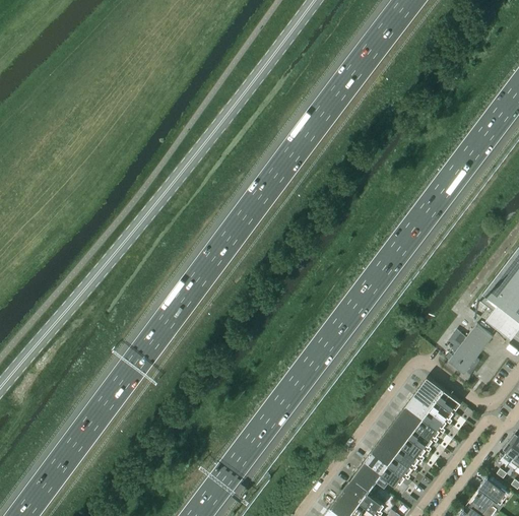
[(518,246),(476,302),(492,314),(484,323),(509,342),(513,337),(518,341),(518,246)]
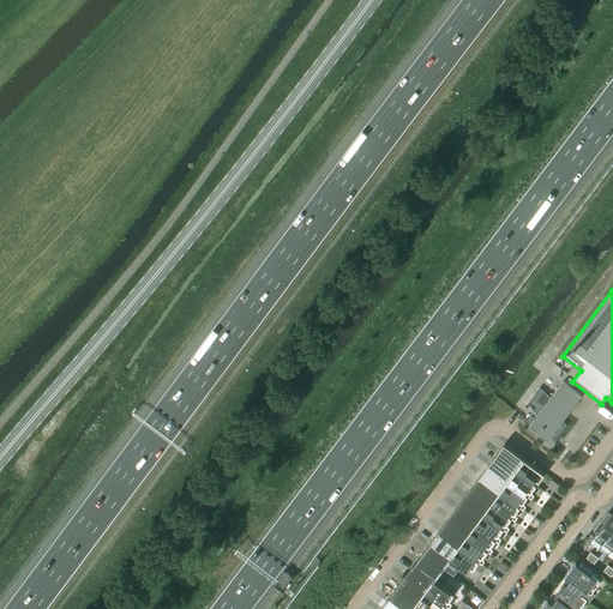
[(581,401),(562,386),(550,402),(542,396),(535,405),(542,411),(523,435),(550,456),(554,451),(553,450),(553,448),(554,447),(554,446),(565,429),(560,426),(581,401)]
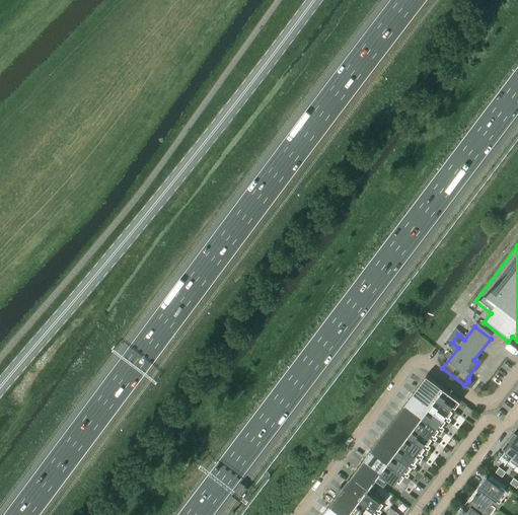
[(435,401),(442,392),(442,391),(426,379),(418,388),(435,401)]
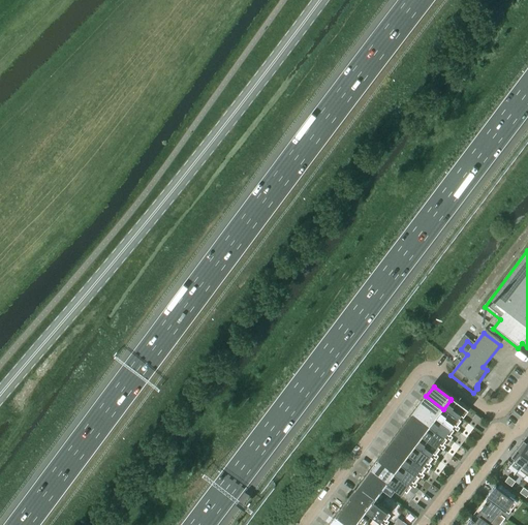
[(437,419),(440,413),(443,409),(426,396),(420,405),(437,419)]
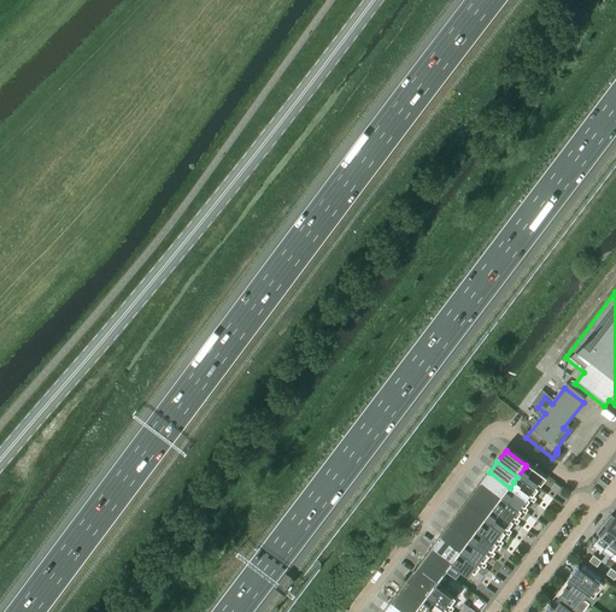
[(526,466),(517,477),(523,482),(534,489),(537,486),(540,488),(546,481),(526,466)]
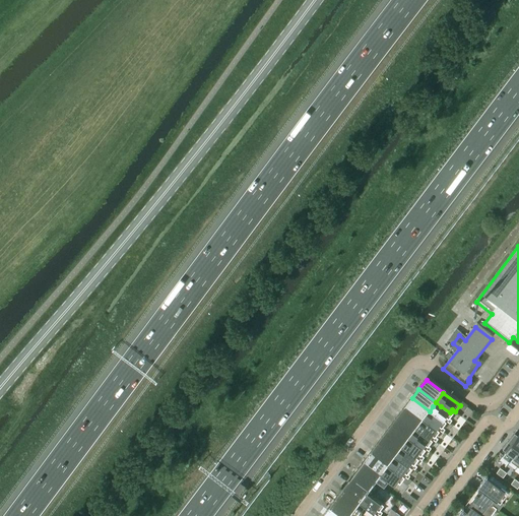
[(412,398),(405,407),(423,421),(426,416),(430,411),(412,398)]
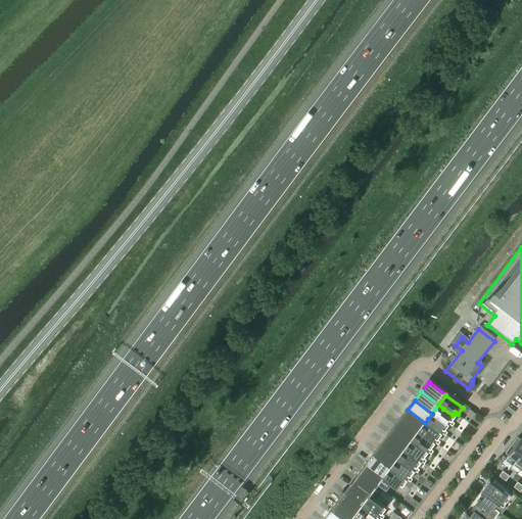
[(432,414),(436,418),(445,424),(447,421),(451,423),(456,417),(453,415),(443,409),(440,413),(435,409),(432,414)]
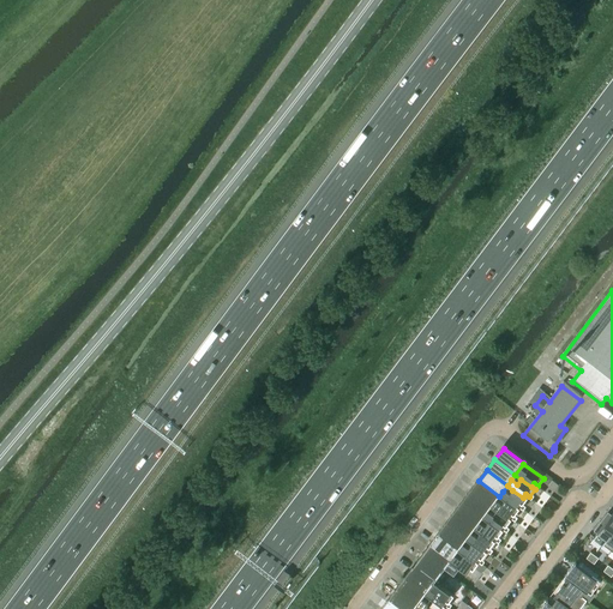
[(491,507),(494,502),(499,496),(479,481),(470,493),(491,507)]
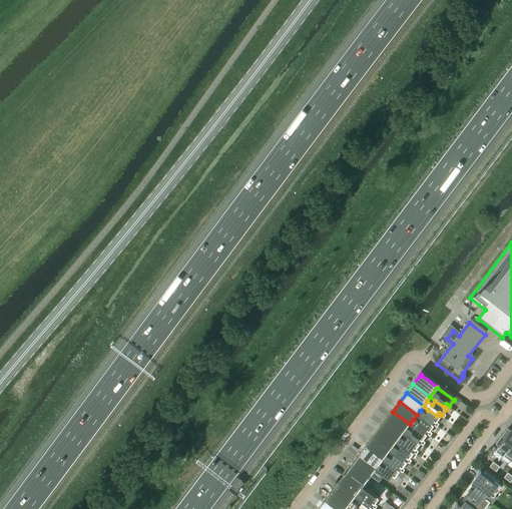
[(417,415),(422,419),(430,425),(433,422),(435,424),(440,418),(437,416),(428,410),(425,414),(420,411),(417,415)]
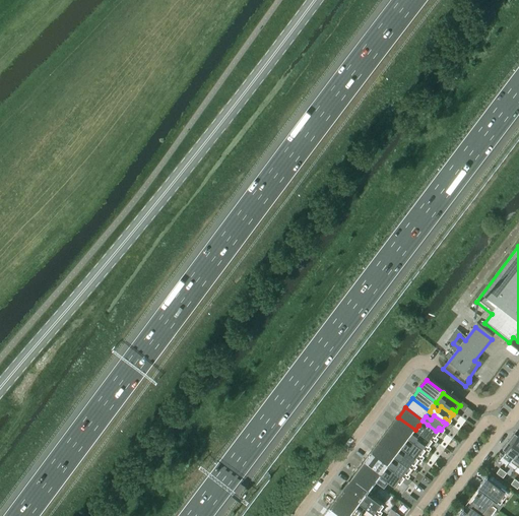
[(398,417),(391,427),(408,439),(411,435),(415,430),(398,417)]
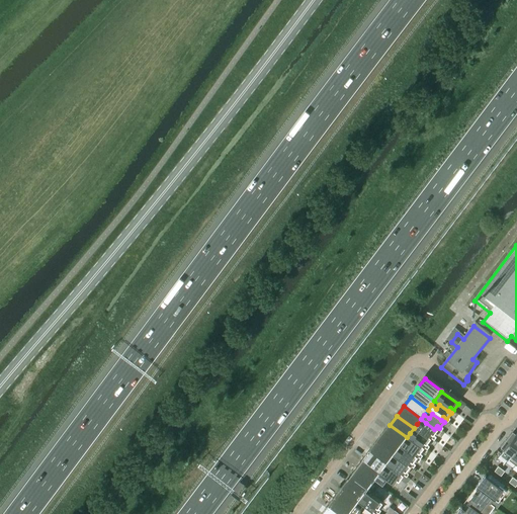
[(414,428),(419,432),(427,438),(428,438),(430,435),(432,437),(437,431),(434,429),(426,423),(423,427),(417,424),(414,428)]
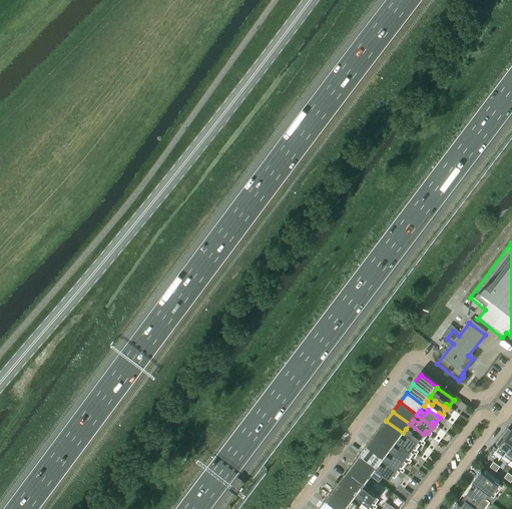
[(396,443),(400,438),(403,433),(386,421),(379,430),(396,443)]
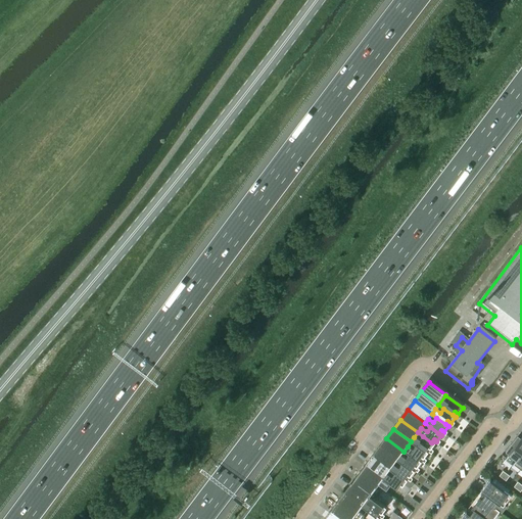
[(411,441),(416,445),(425,453),(425,452),(427,450),(430,452),(434,444),(432,442),(431,442),(423,436),(420,441),(414,437),(411,441)]
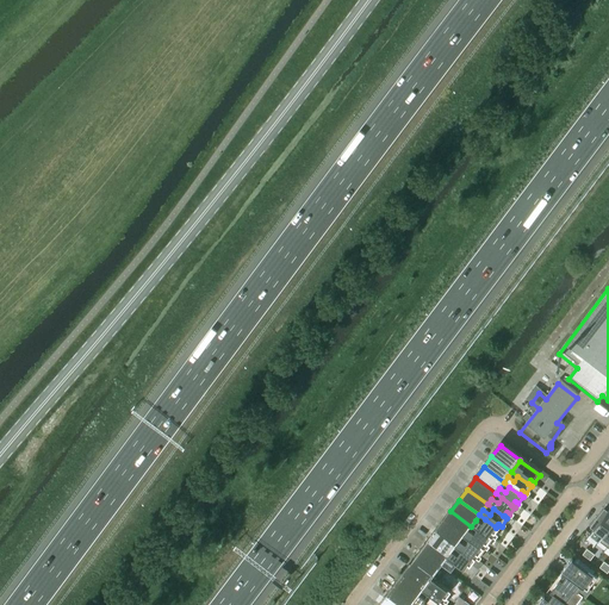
[(451,511),(442,522),(463,537),(467,531),(471,526),(451,511)]
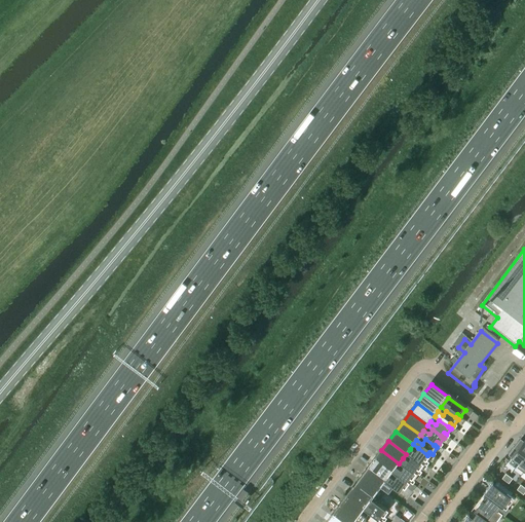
[(515,470),(524,456),(524,444),(523,443),(516,454),(514,452),(510,457),(512,459),(508,464),(515,470)]
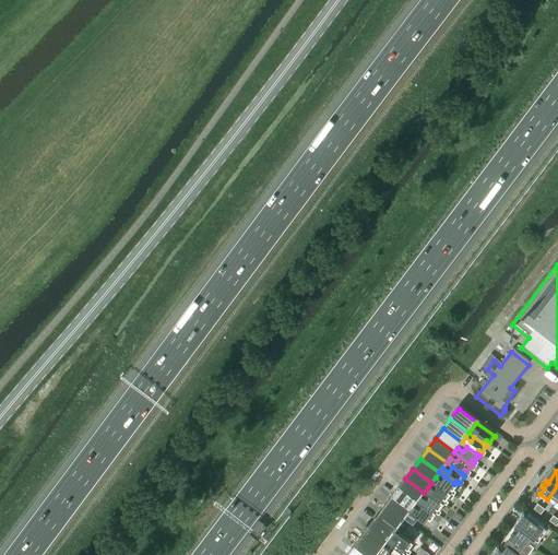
[(456,485),(454,483),(454,484),(444,476),(441,481),(436,477),(431,483),(437,486),(447,494),(447,493),(449,491),(452,493),(456,485)]
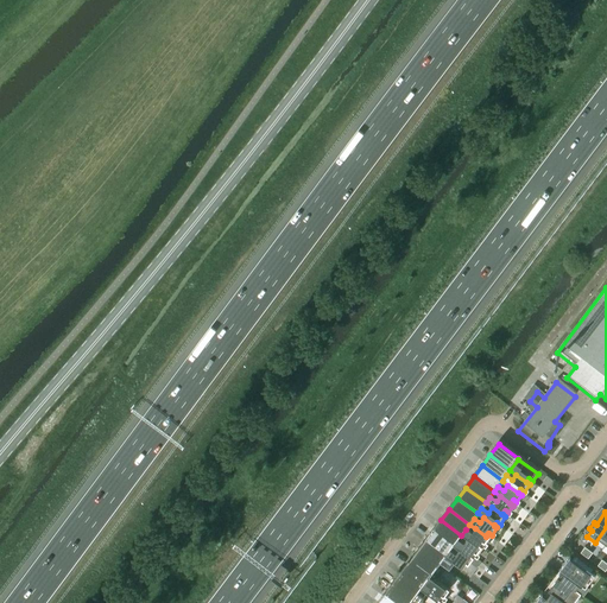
[(441,520),(434,531),(454,546),(457,540),(461,535),(441,520)]
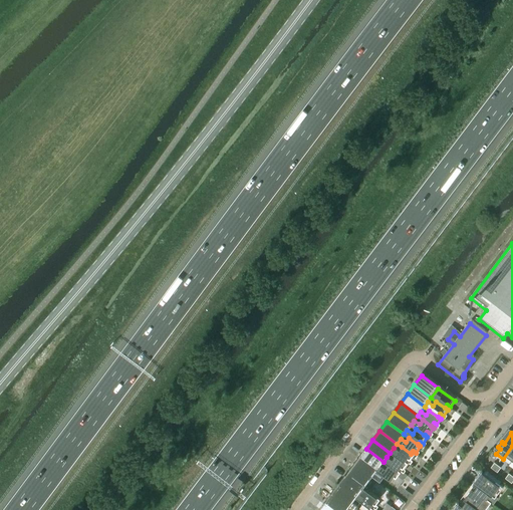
[(512,446),(503,459),(511,465),(512,461),(512,446)]
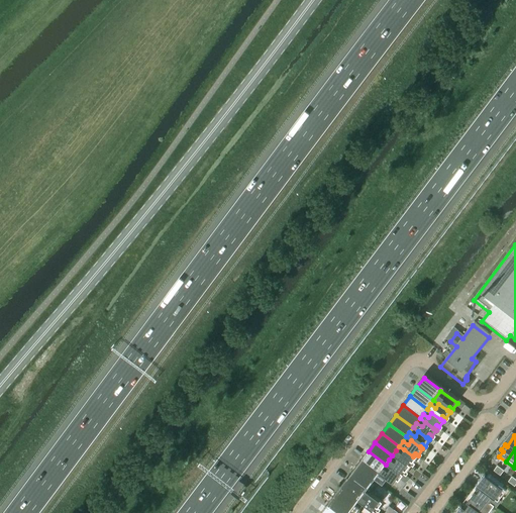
[(392,455),(397,458),(406,466),(408,463),(411,465),(416,457),(413,455),(413,456),(404,449),(401,454),(396,450),(392,455)]
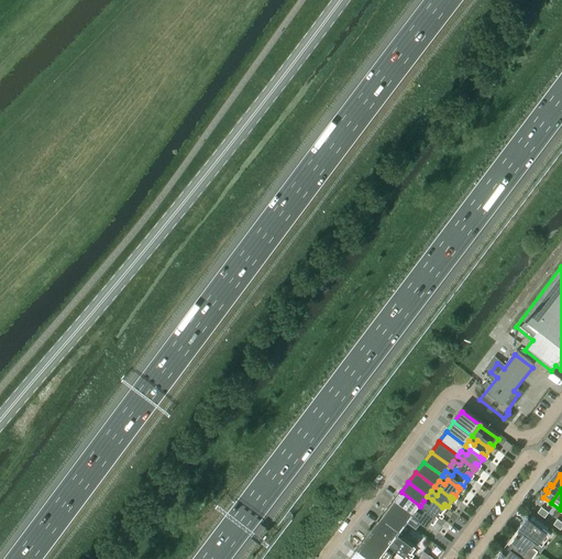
[(412,516),(416,511),(420,506),(401,492),(394,502),(412,516)]
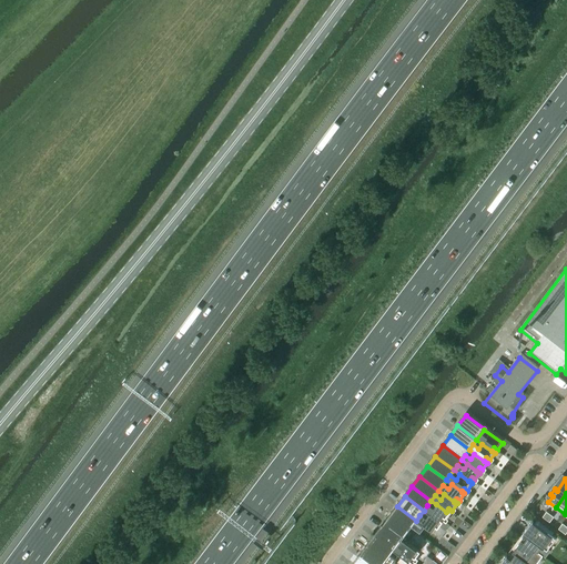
[(424,511),(428,514),(438,522),(441,519),(444,521),(449,514),(446,512),(436,504),(433,509),(427,505),(424,511)]
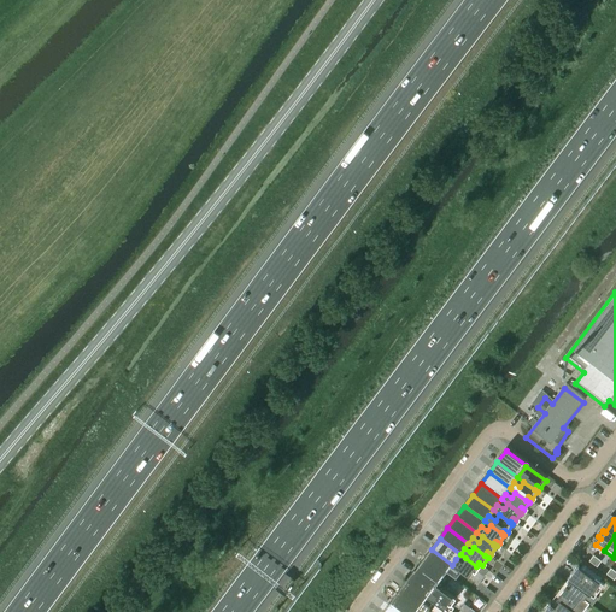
[(444,576),(451,565),(452,565),(432,549),(423,560),(444,576)]
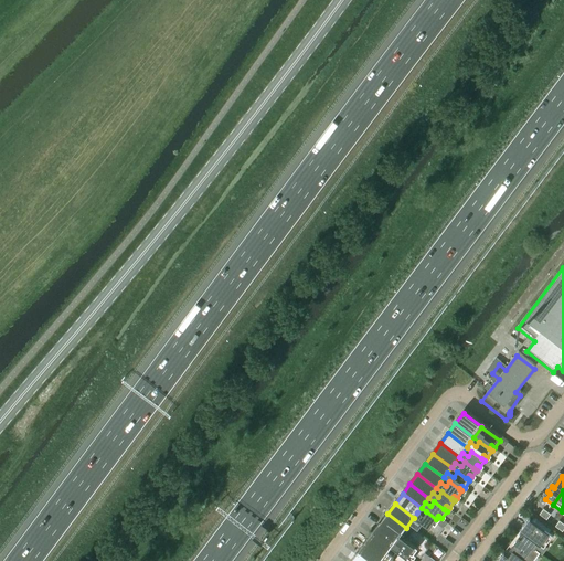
[(439,521),(436,519),(426,511),(423,517),(417,512),(414,518),(413,518),(426,529),(427,528),(428,530),(432,526),(434,528),(439,521)]
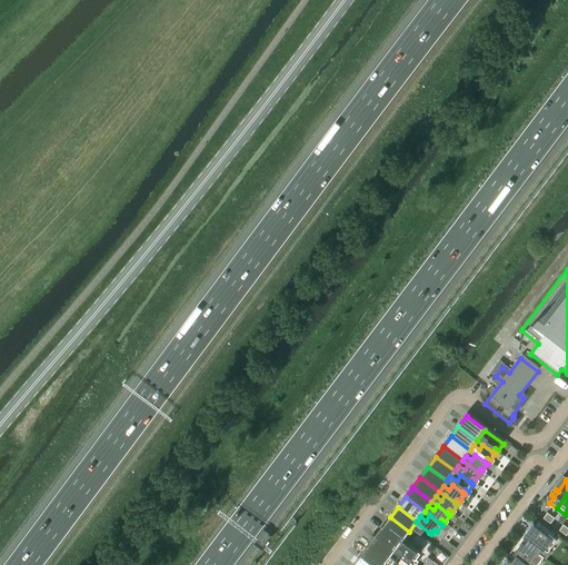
[(401,542),(409,532),(390,517),(382,527),(401,542)]
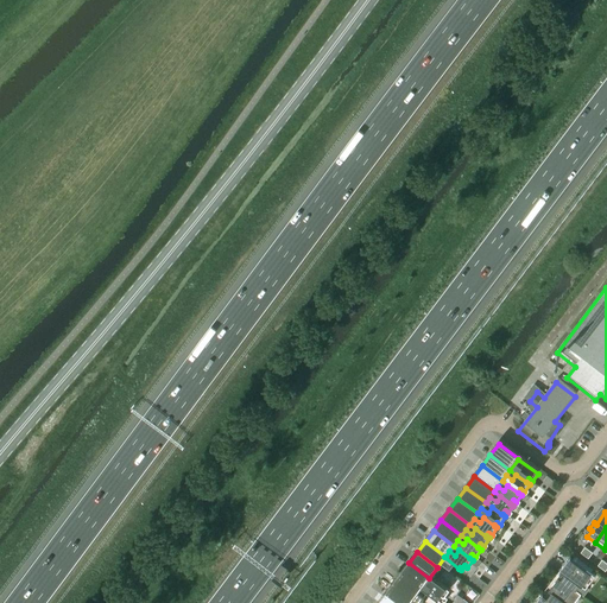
[(593,579),(569,562),(568,560),(558,573),(558,575),(560,575),(564,577),(560,583),(560,584),(574,595),(575,595),(580,588),(585,591),(593,579)]
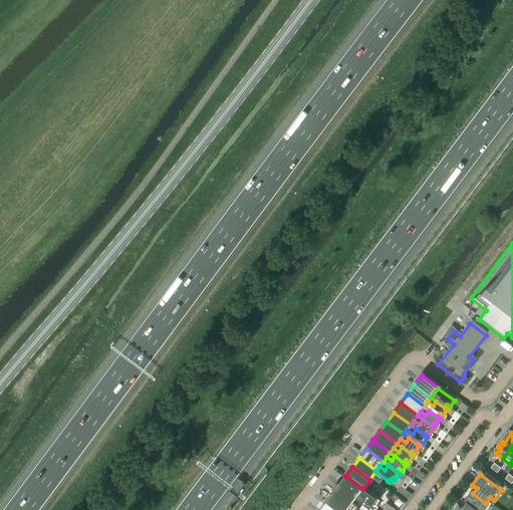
[(355,498),(362,489),(345,476),(338,486),(355,498)]
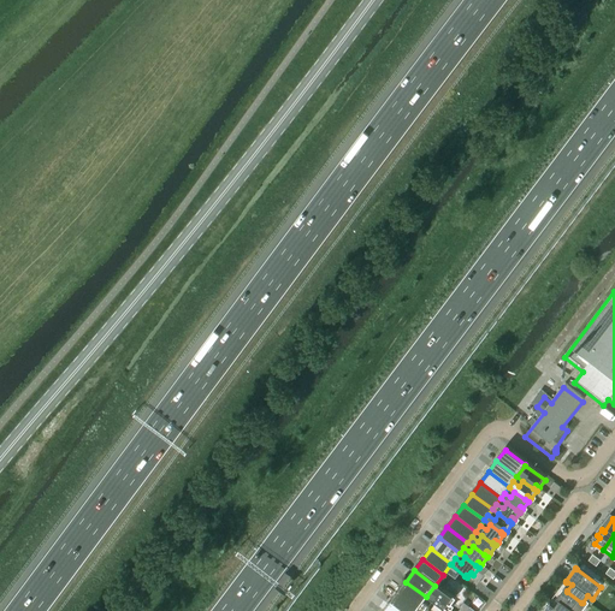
[(406,582),(397,593),(418,607),(423,603),(426,597),(406,582)]
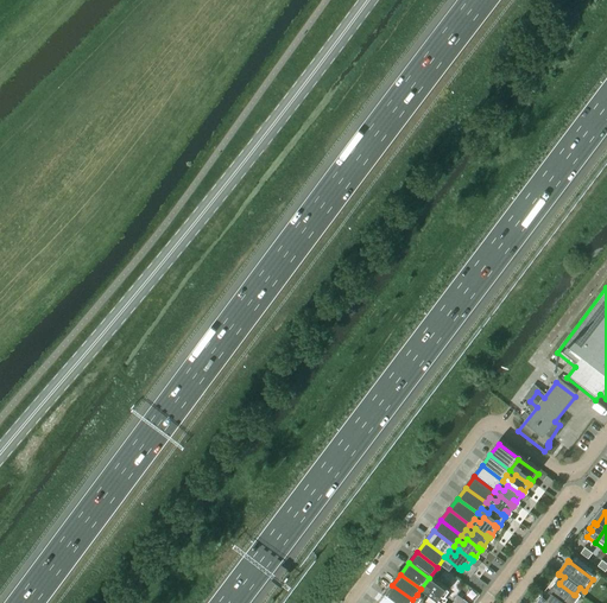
[(421,589),(427,594),(437,601),(440,597),(443,600),(448,592),(429,578),(421,589)]
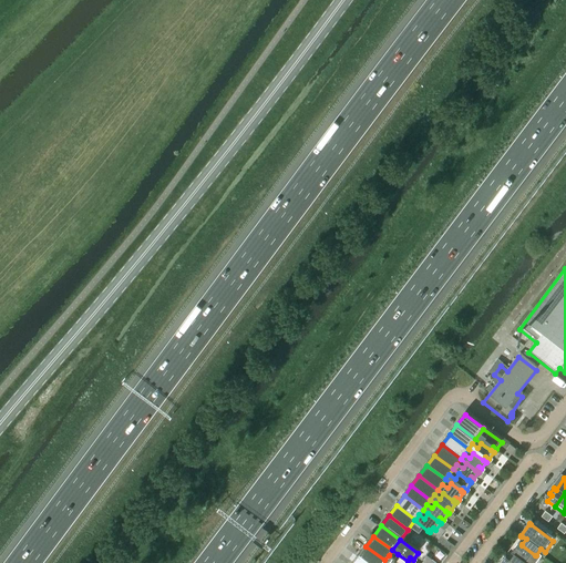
[(535,555),(522,545),(522,544),(520,543),(515,549),(514,546),(510,552),(512,553),(511,554),(513,556),(510,562),(508,562),(537,562),(541,559),(536,555),(535,555)]
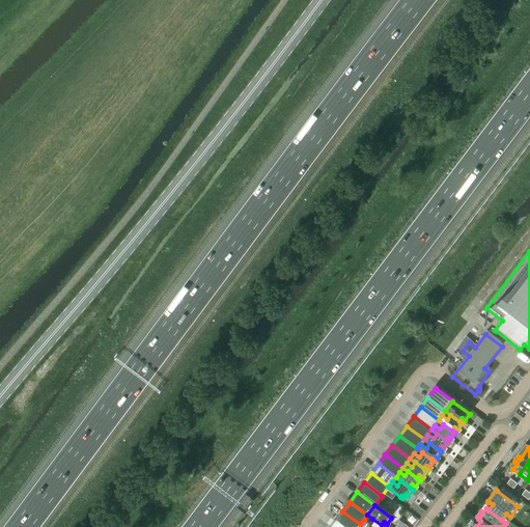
[(360,524),(342,511),(336,521),(343,526),(359,526),(360,524)]
